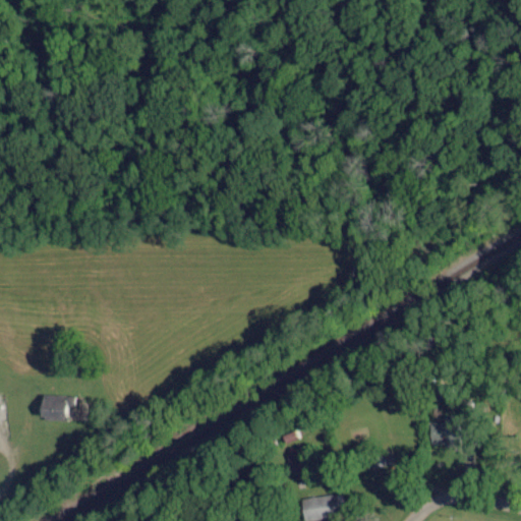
[(38,418),(75,419),(75,397),(38,396),(38,418)]
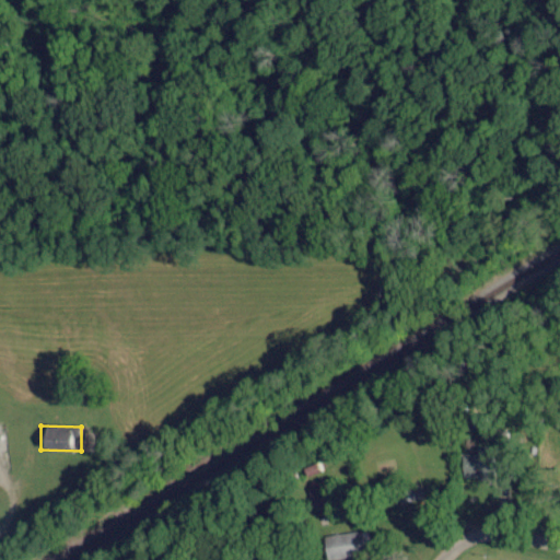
[(462,479),(486,479),(487,455),(462,454),(462,479)]
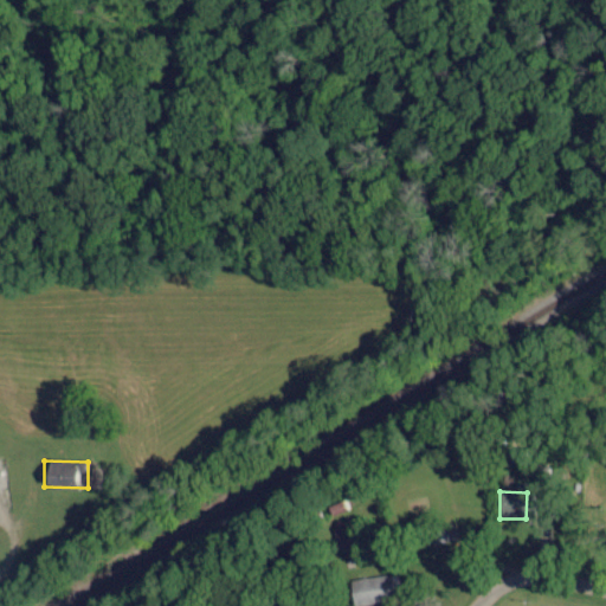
[(333,529),(339,550),(358,546),(350,524),(333,529)]
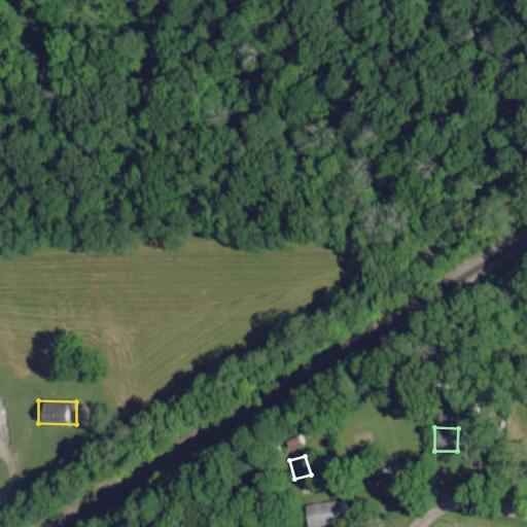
[(398,470),(396,456),(367,460),(370,476),(398,470)]
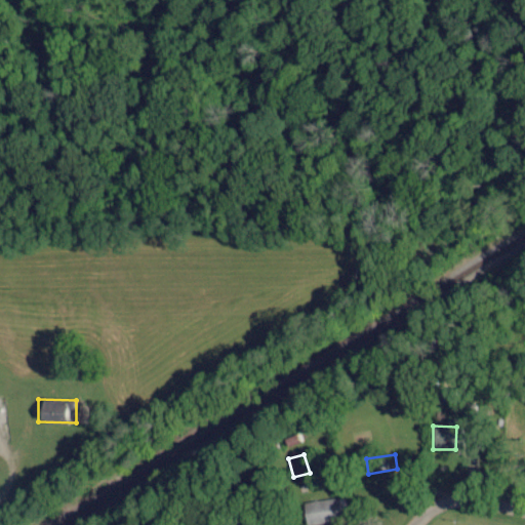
[(314,524),(341,521),(340,510),(346,510),(344,497),(300,503),(304,524),(314,524)]
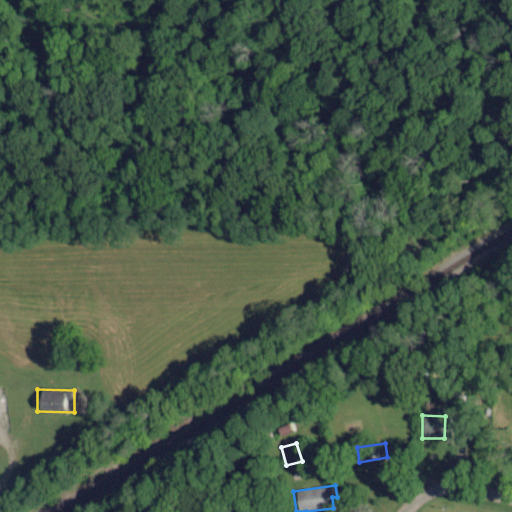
All buildings are outlined.
